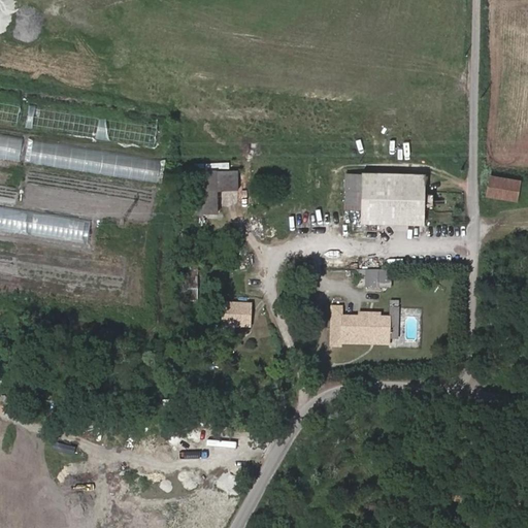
[(0,121),(18,124),(21,101),(0,98),(0,121)]
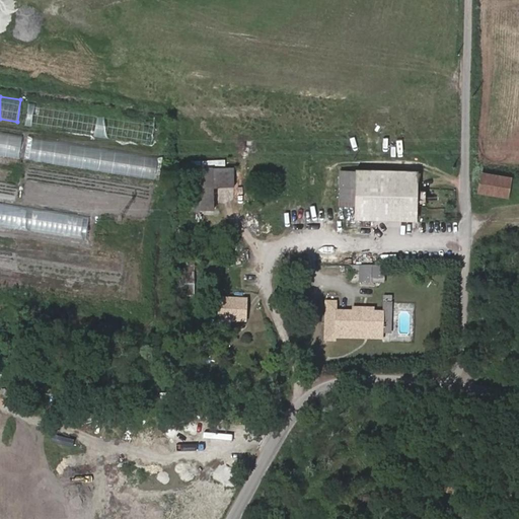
[(156,124),(30,102),(26,125),(152,147),(156,124)]
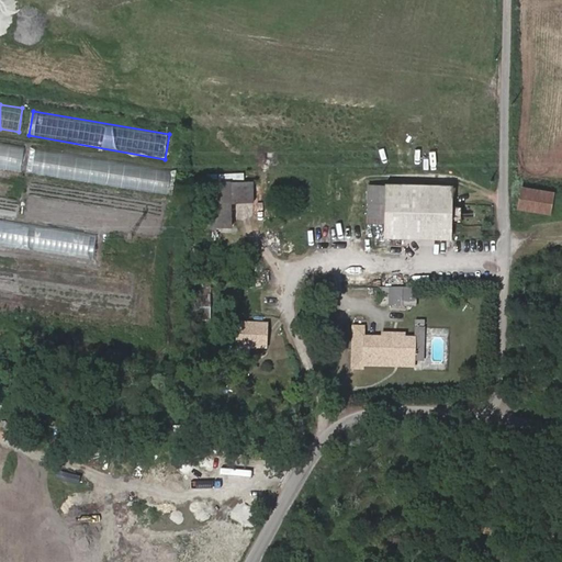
[(0,168),(21,171),(24,145),(0,142),(0,168)]
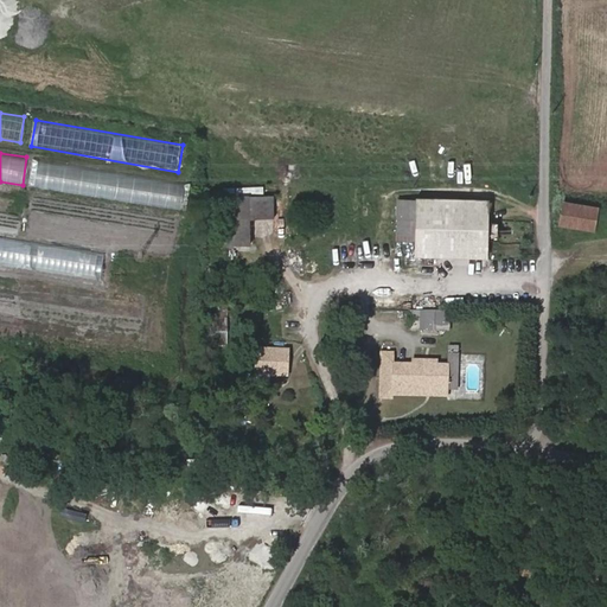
[(27,191),(181,208),(185,180),(31,164),(27,191)]
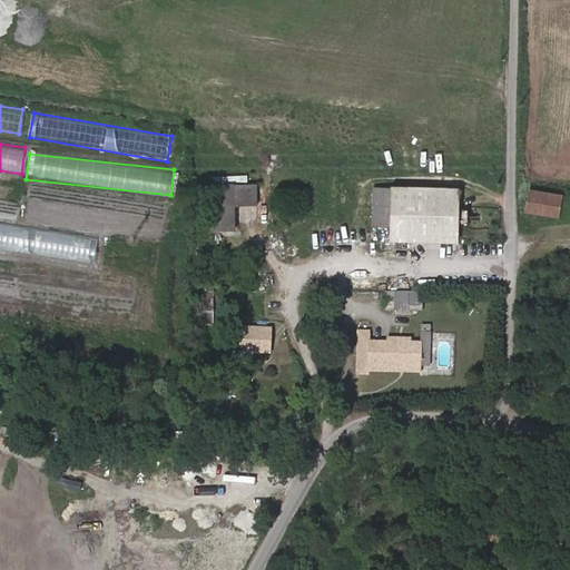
[(241,186),(238,169),(222,168),(218,184),(210,185),(212,229),(204,231),(204,245),(222,245),(222,231),(236,231),(235,187),(241,186)]
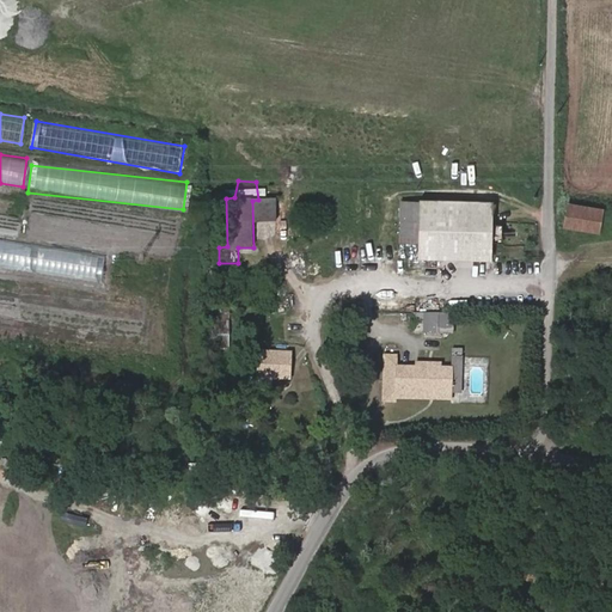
[(417,262),(489,264),(491,204),(420,202),(417,262)]
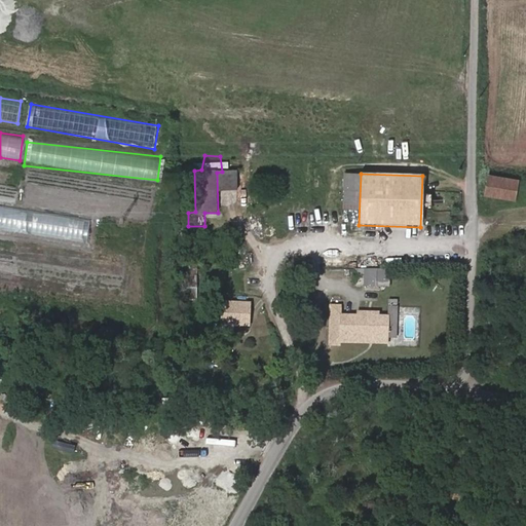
[(485,196),(515,202),(518,180),(487,176),(485,196)]
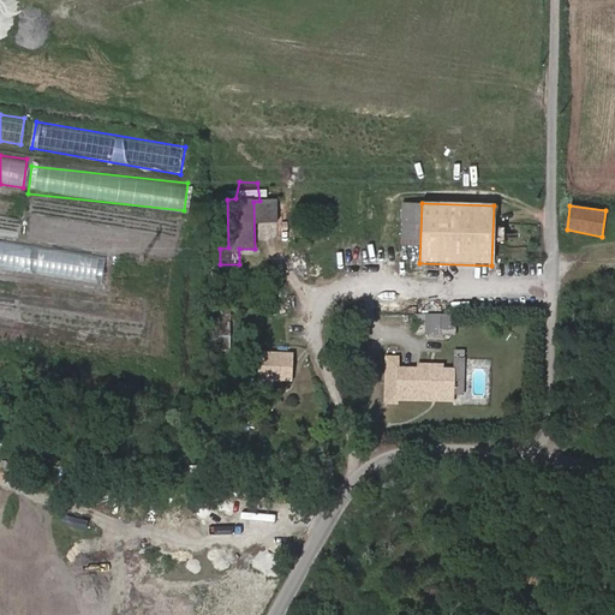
[(0,268),(101,282),(105,254),(0,239),(0,268)]
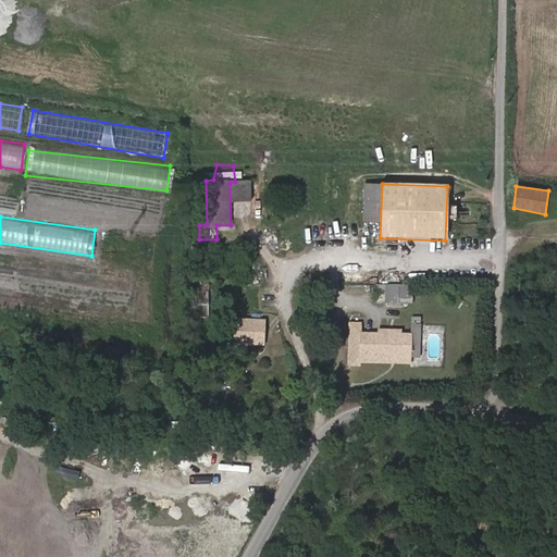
[(410,305),(411,285),(373,284),(372,304),(410,305)]
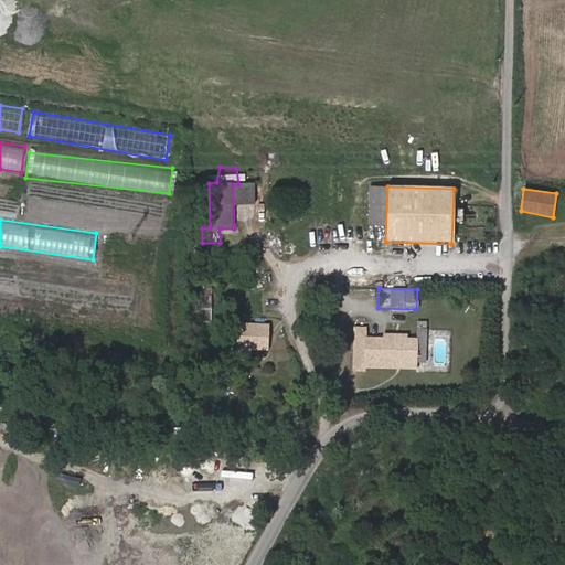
[(251,348),(281,349),(281,329),(251,327),(251,319),(237,318),(236,352),(249,353),(251,348)]
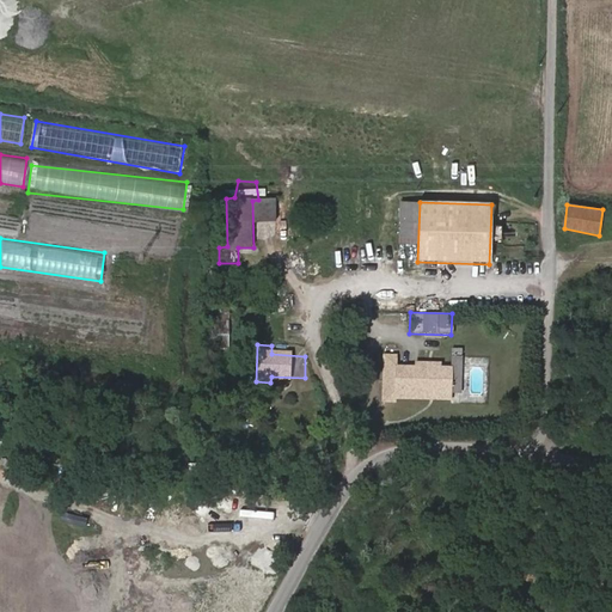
[(405,392),(460,393),(460,368),(405,367),(405,392)]
